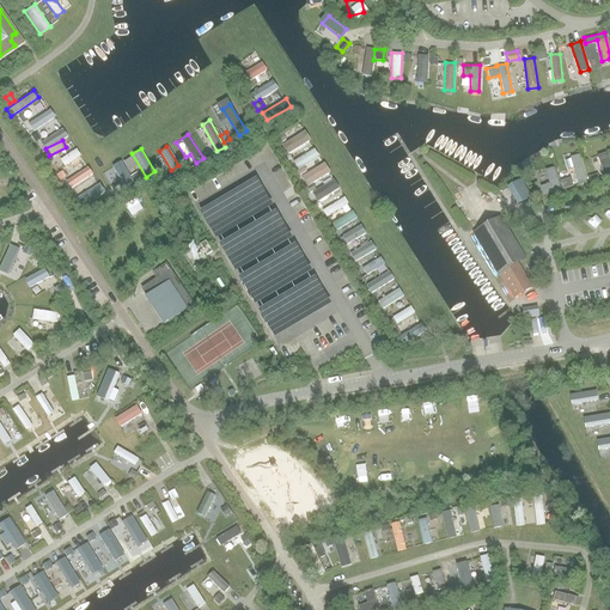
[(609,164),(607,152),(598,154),(605,176),(609,174),(609,164)]
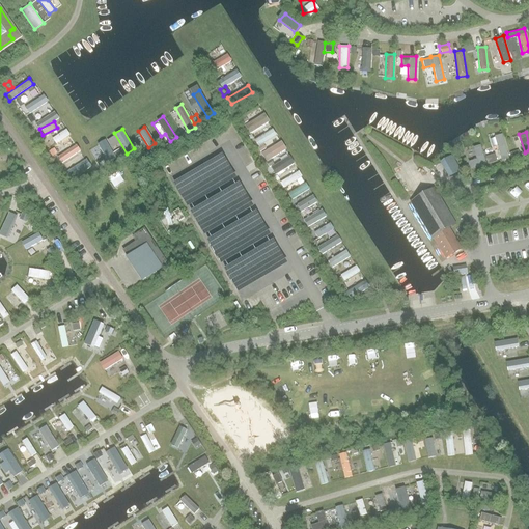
[(502,134),(495,136),(501,160),(509,158),(502,134)]
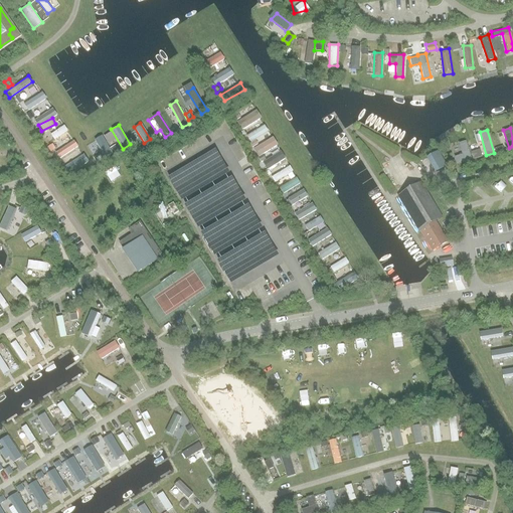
[(104,150),(108,148),(102,137),(98,139),(104,150)]
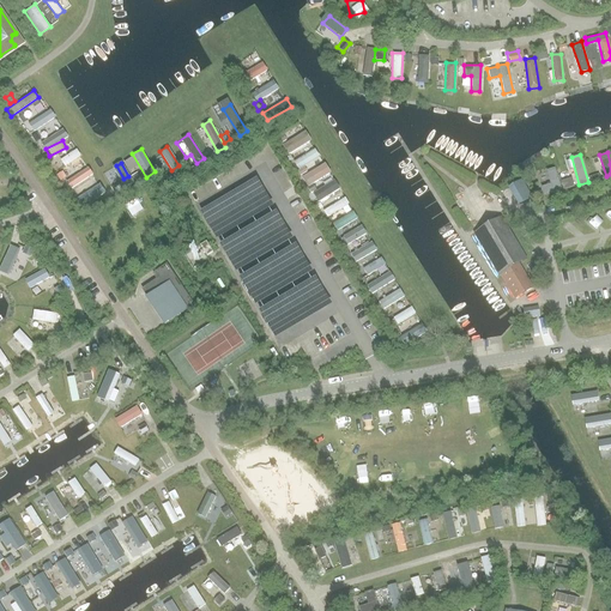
[(195,170),(192,164),(185,169),(188,174),(195,170)]
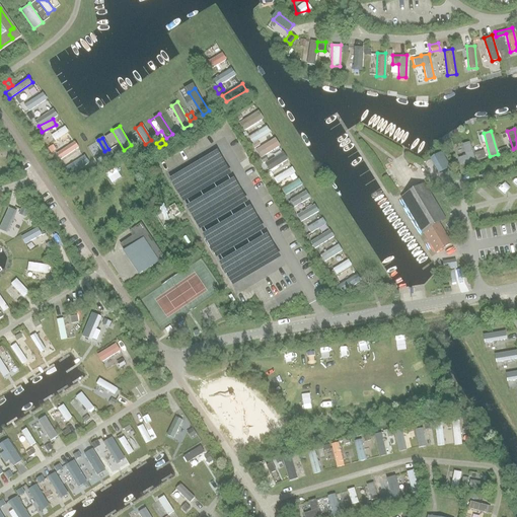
[(459,165),(474,160),(468,141),(460,143),(464,154),(456,157),(459,165)]
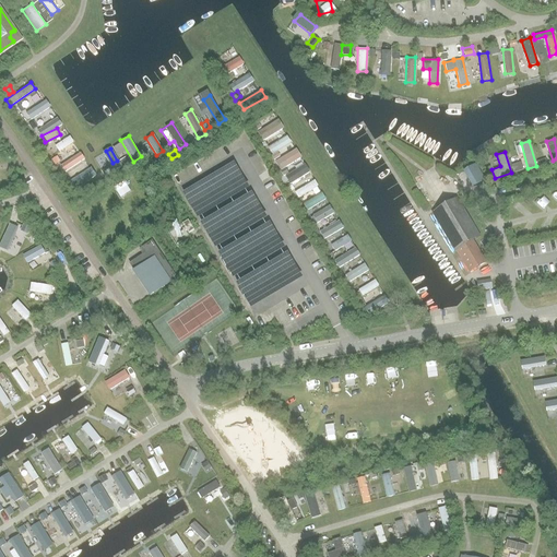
[(55,155),(50,158),(54,164),(59,161),(55,155)]
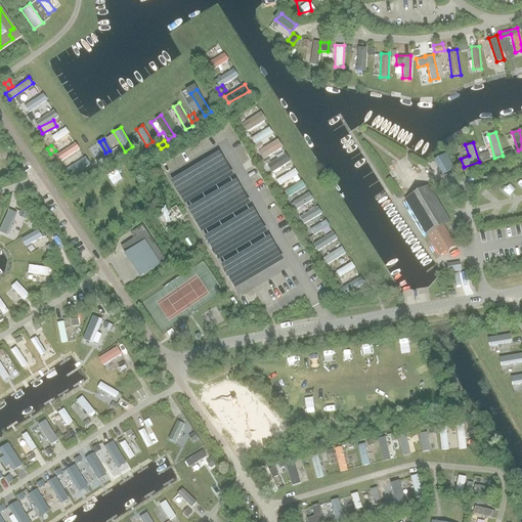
[(70,145),(55,155),(59,160),(74,150),(70,145)]
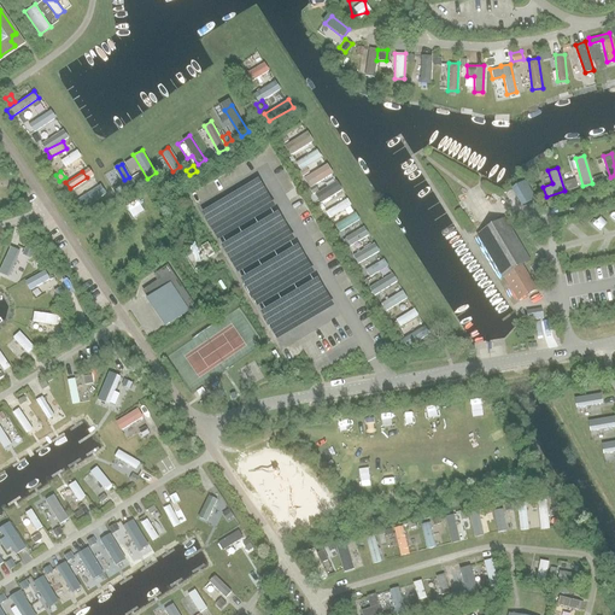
[(563,181),(566,189),(577,187),(573,177),(563,181)]
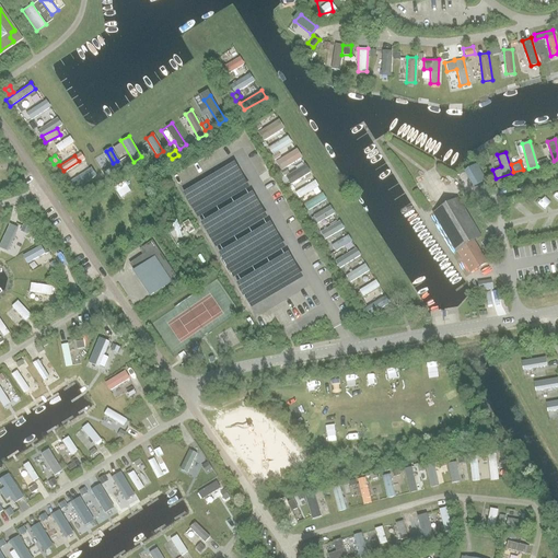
[(473,164),(463,171),(472,185),(483,179),(473,164)]
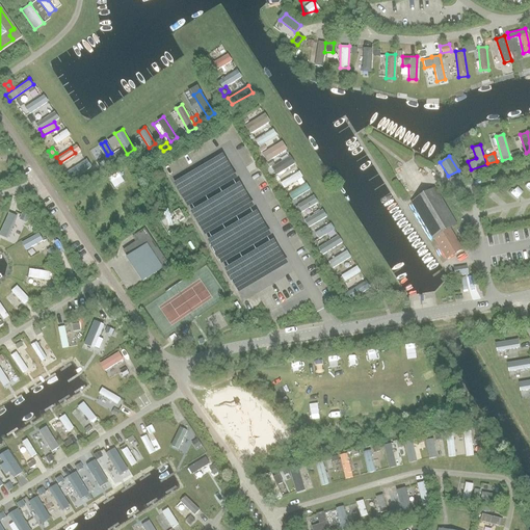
[(77,175),(90,165),(86,159),(73,168),(77,175)]
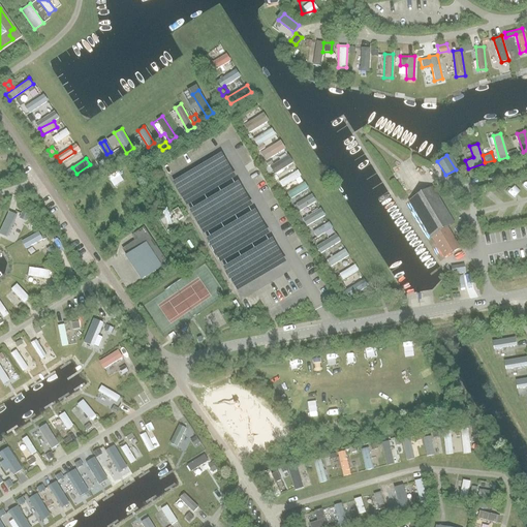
[(298,169),(278,181),(282,187),(302,176),(298,169)]
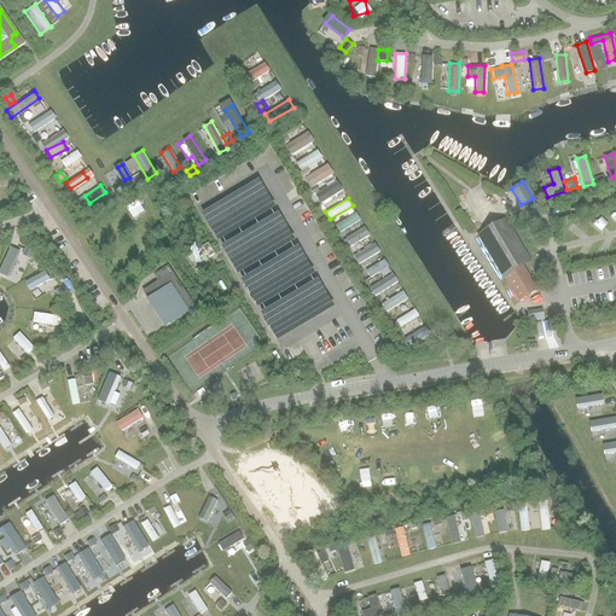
[(336,222),(340,231),(361,221),(358,213),(336,222)]
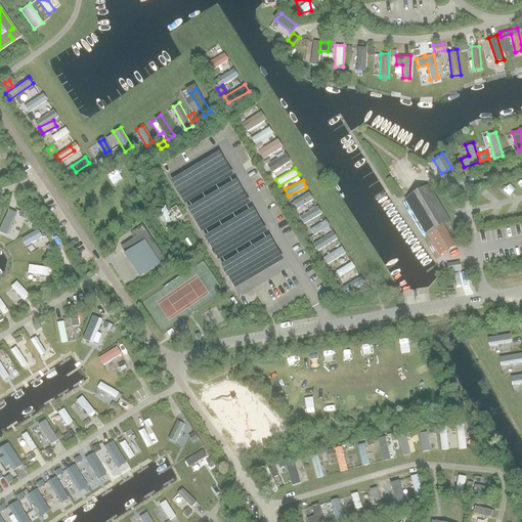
[(426,185),(403,200),(404,201),(405,200),(426,234),(425,234),(425,235),(427,234),(437,253),(444,249),(446,251),(454,247),(441,225),(448,221),(426,185)]
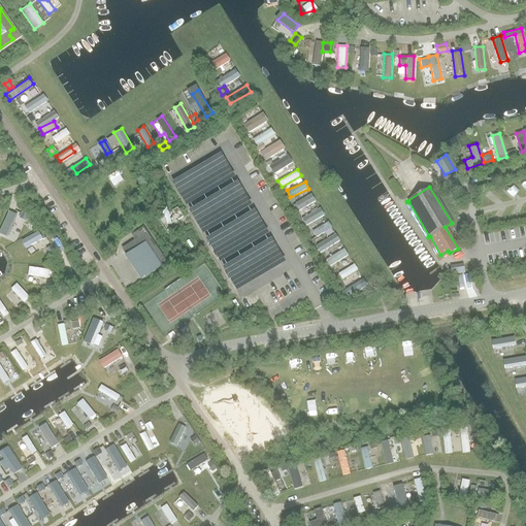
[(170,210),(176,219),(182,216),(175,206),(170,210)]
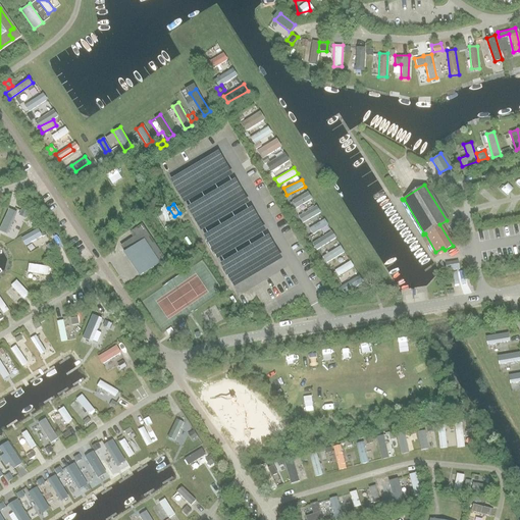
[(302,223),(321,213),(317,205),(298,215),(302,223)]
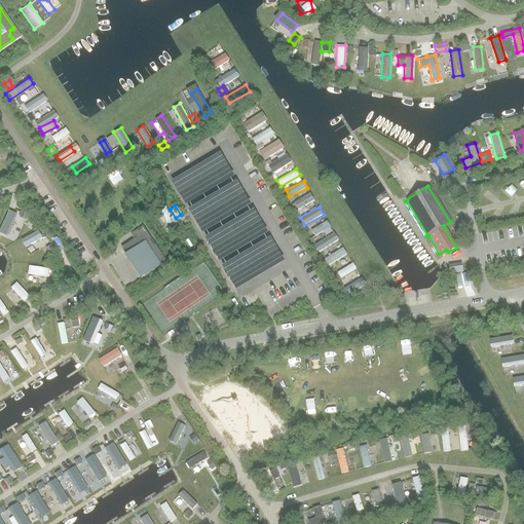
[(6,235),(17,214),(9,210),(0,228),(0,233),(6,235)]
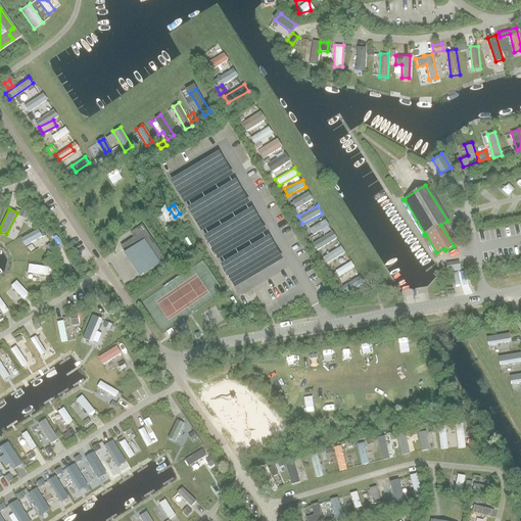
[(20,208),(17,215),(24,218),(27,211),(20,208)]
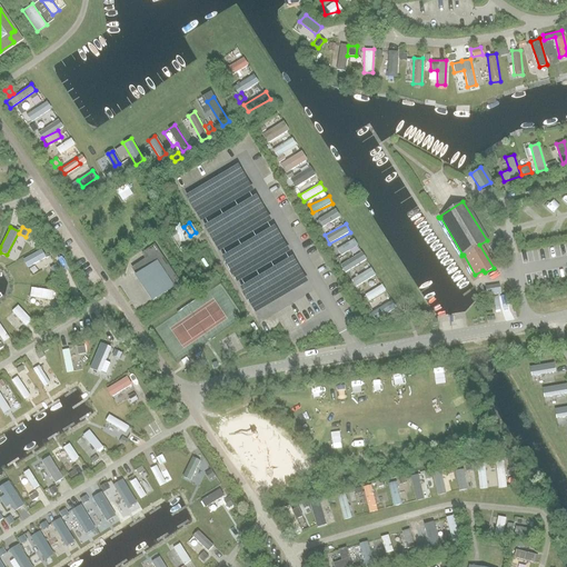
[(341,255),(358,246),(354,239),(337,248),(341,255)]
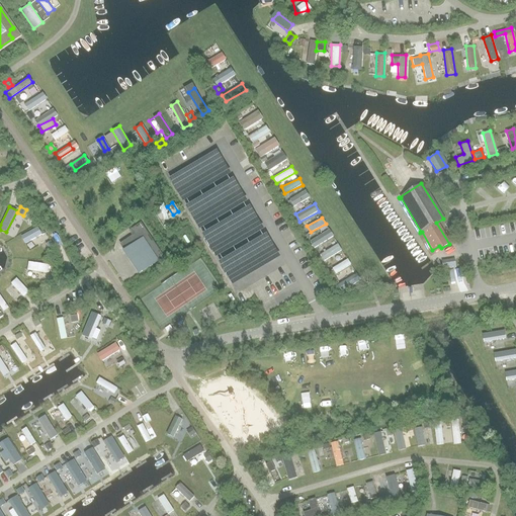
[(133,233),(120,241),(124,248),(122,250),(138,273),(162,256),(143,227),(140,222),(130,228),(133,233)]
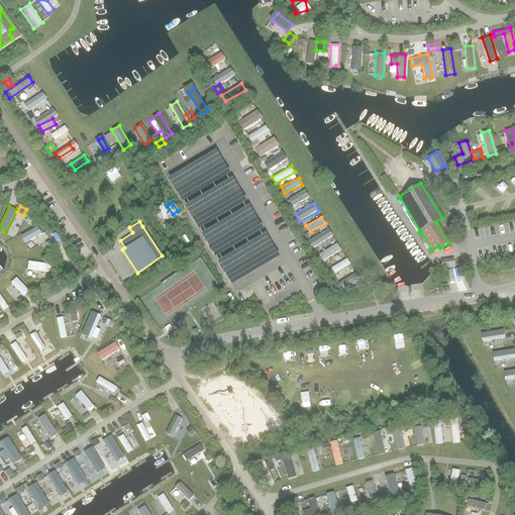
[(20,235),(25,243),(41,234),(37,226),(20,235)]
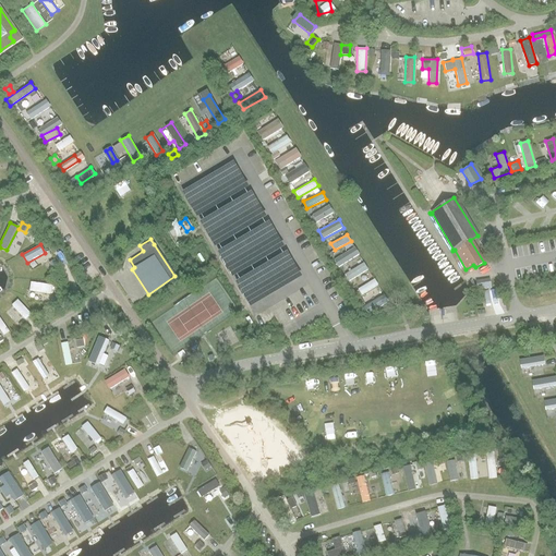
[(330,262),(336,269),(359,254),(353,246),(330,262)]
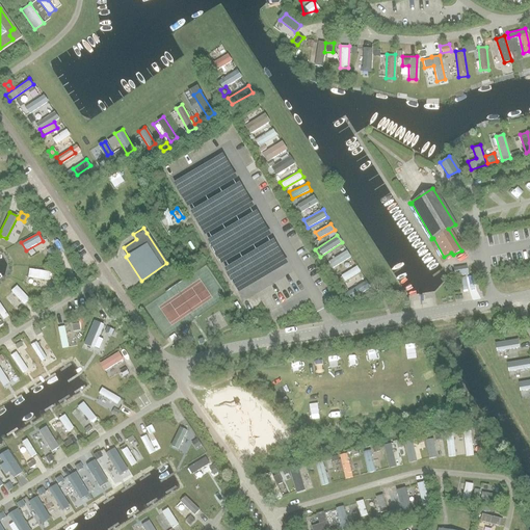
[(50,245),(45,247),(49,256),(54,253),(50,245)]
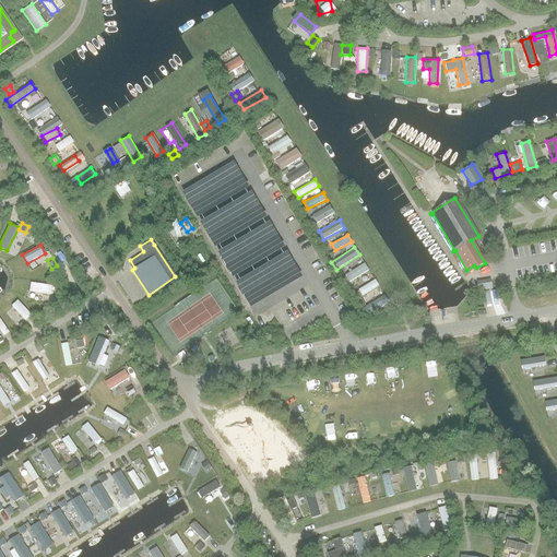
[(344,273),(347,281),(369,271),(365,263),(344,273)]
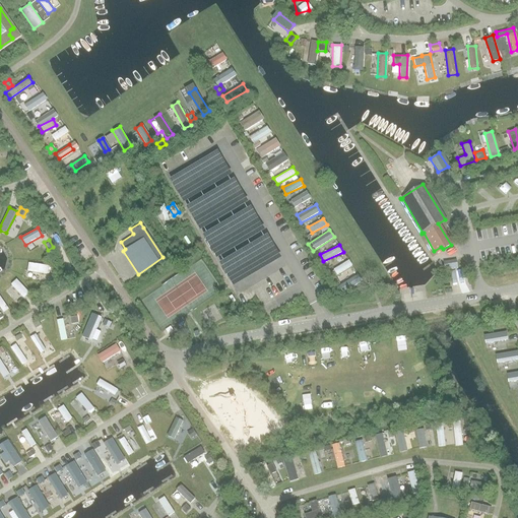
[(349,259),(333,268),(337,274),(352,265),(349,259)]
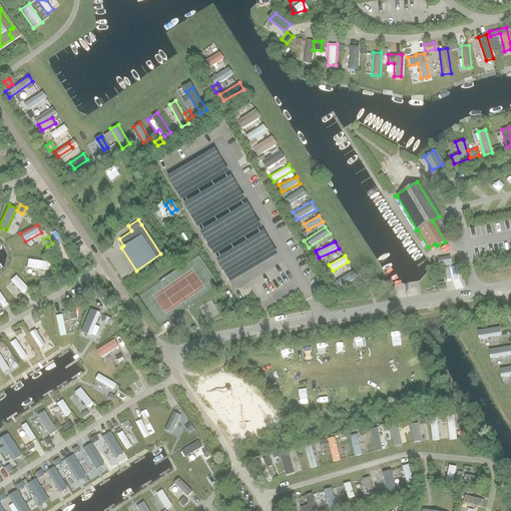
[(439,266),(451,264),(450,256),(438,258),(439,266)]
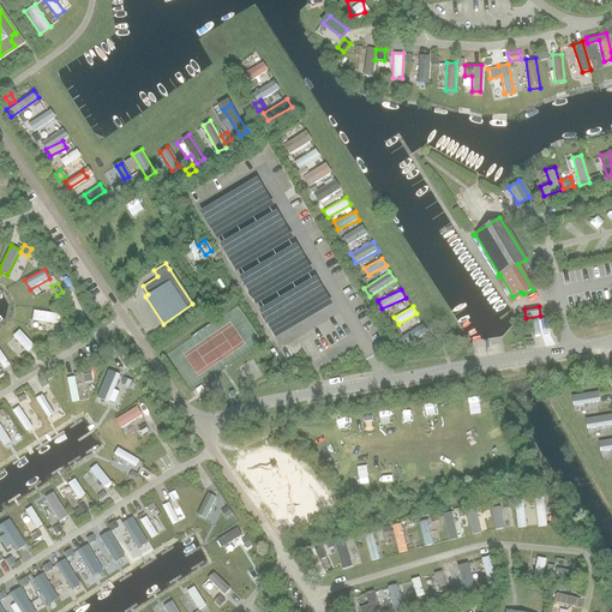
[(34,311),(33,321),(57,322),(58,312),(34,311)]
